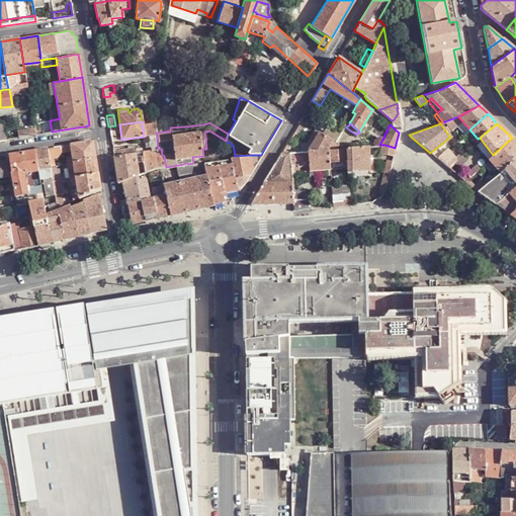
[(446,125),(443,127),(449,137),(453,134),(446,125)]
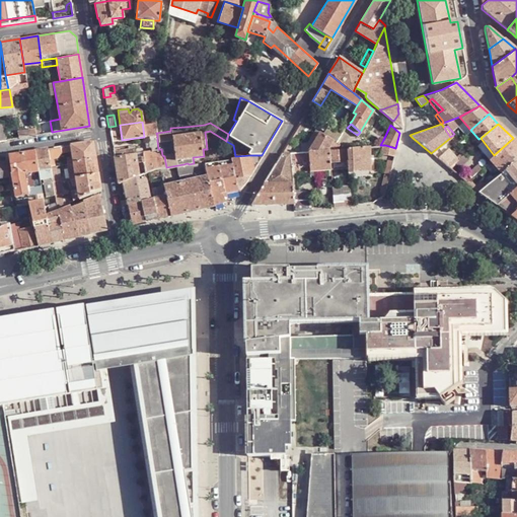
[(34,134),(34,129),(33,127),(16,130),(17,132),(17,137),(34,134)]
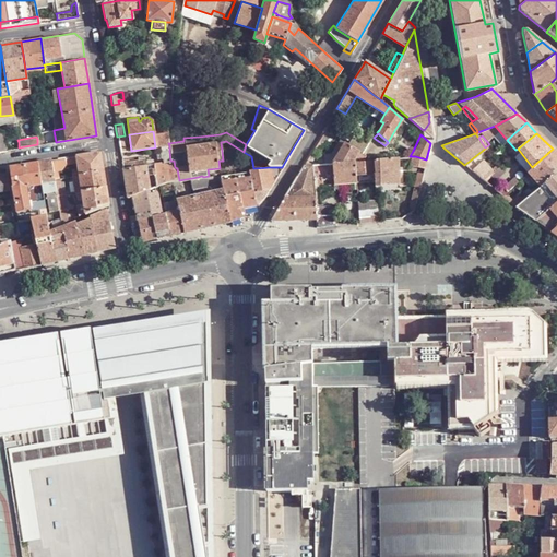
[(169,145),(168,143),(168,137),(154,139),(155,147),(169,145)]
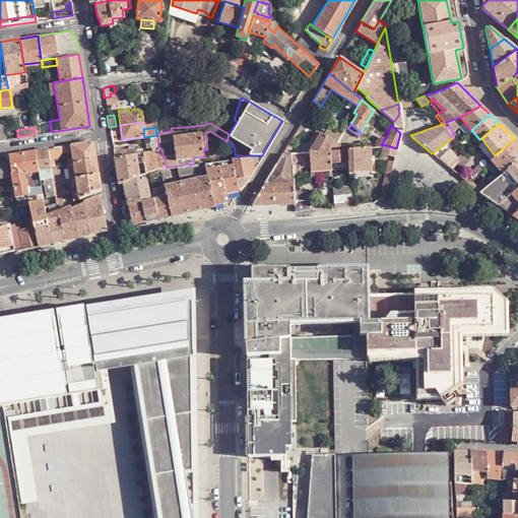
[(333,139),(319,131),(318,133),(308,151),(318,150),(327,149),(333,139)]
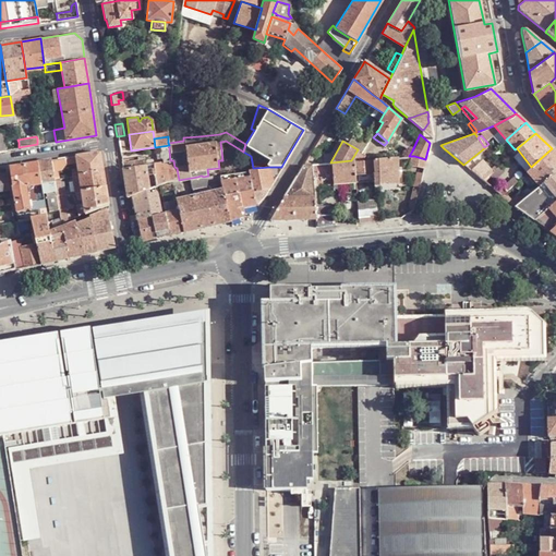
[(117,143),(119,153),(128,152),(128,147),(124,147),(123,142),(117,143)]
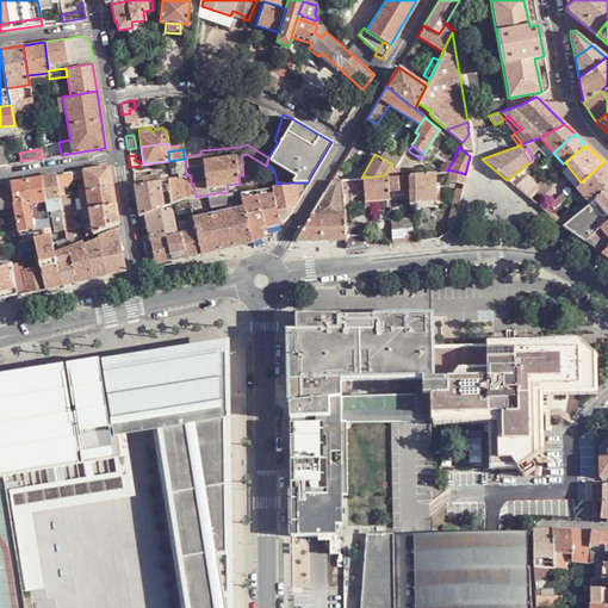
[(589,204),(607,188),(607,166),(603,162),(581,182),(575,187),(589,204)]
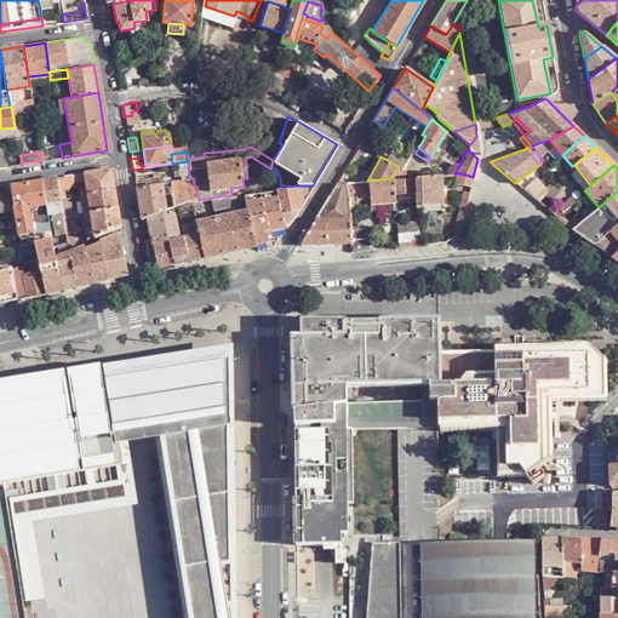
[(394,178),(400,170),(401,169),(398,166),(390,178),(392,178),(394,178)]
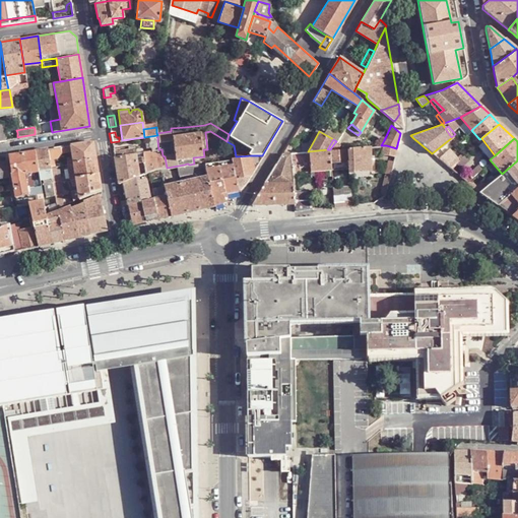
[(72,162),(94,157),(92,140),(69,144),(72,162)]
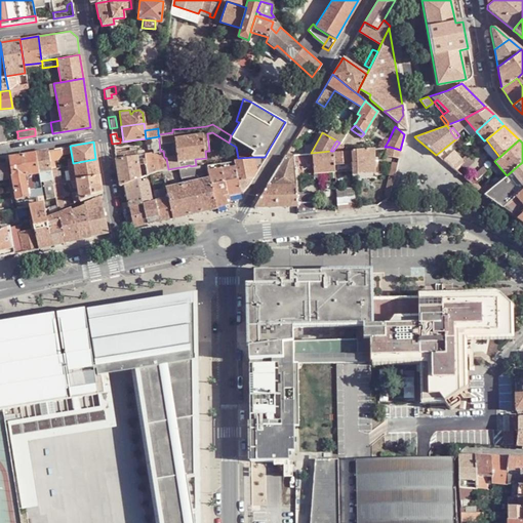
[(154,152),(160,151),(159,142),(152,143),(151,144),(152,148),(153,149),(154,152)]
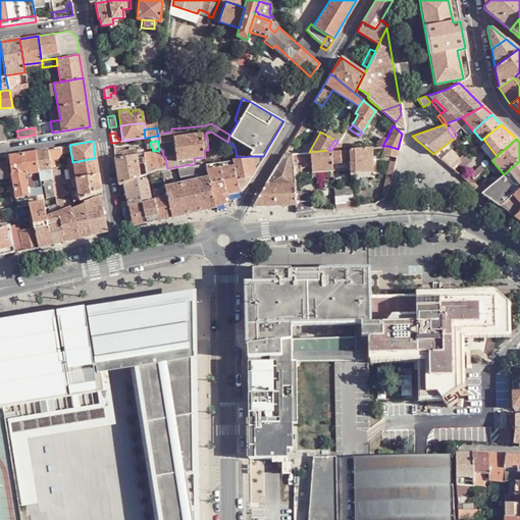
[(65,163),(72,162),(69,145),(66,146),(66,149),(63,150),(64,152),(65,163)]
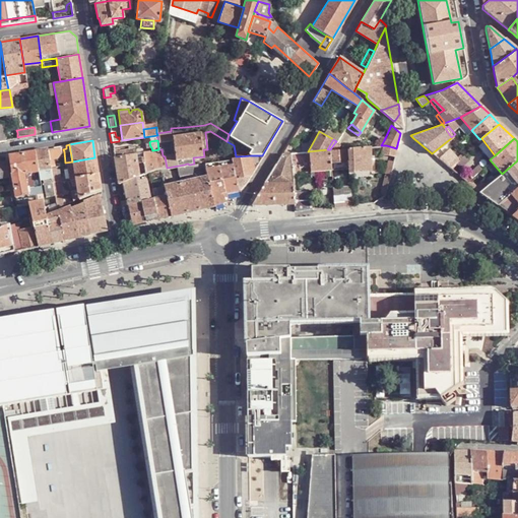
[(386,145),(381,145),(381,154),(386,154),(393,155),(394,155),(396,148),(386,145)]
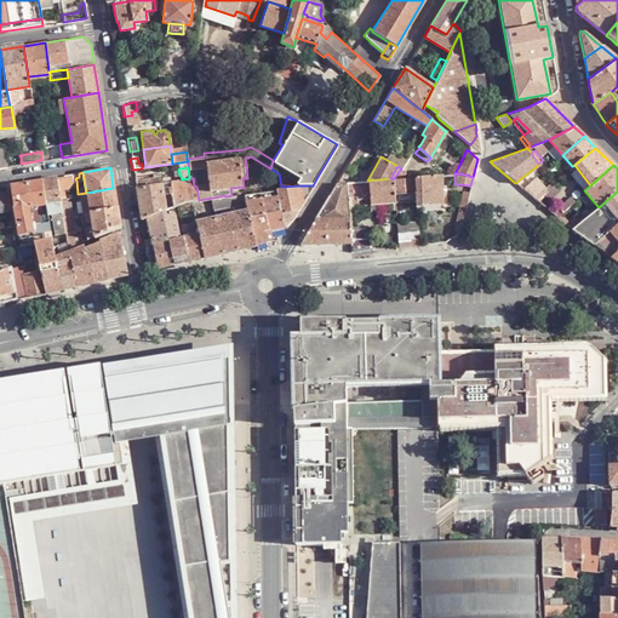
[(69,175),(56,177),(57,189),(62,188),(66,188),(70,183),(70,182),(69,175)]
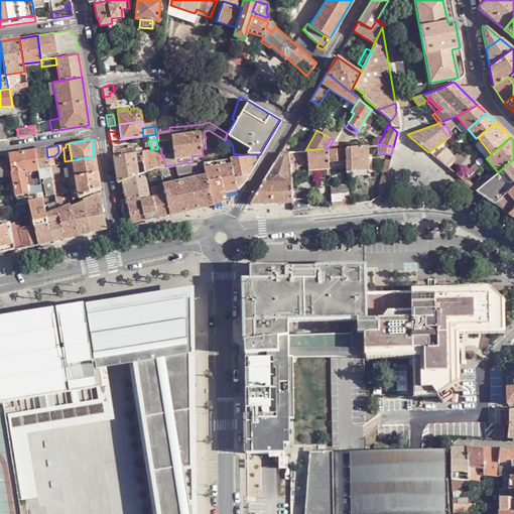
[(362,145),(344,147),(345,163),(345,166),(346,171),(367,170),(366,145),(362,145)]
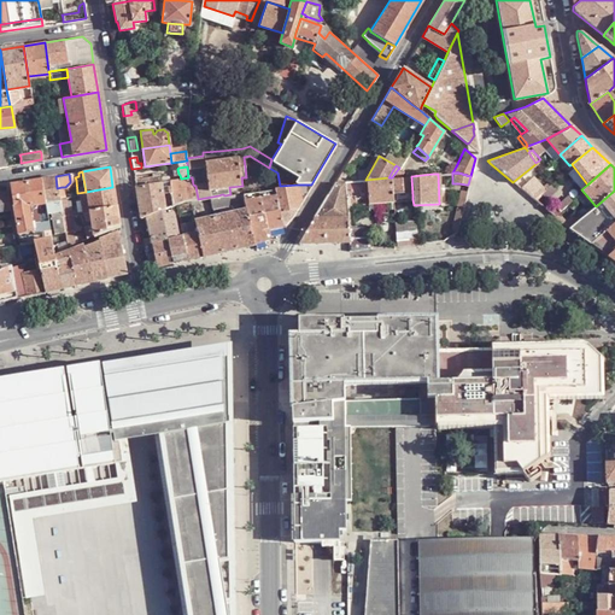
[(139,218),(145,216),(160,210),(164,209),(159,175),(133,179),(139,218)]
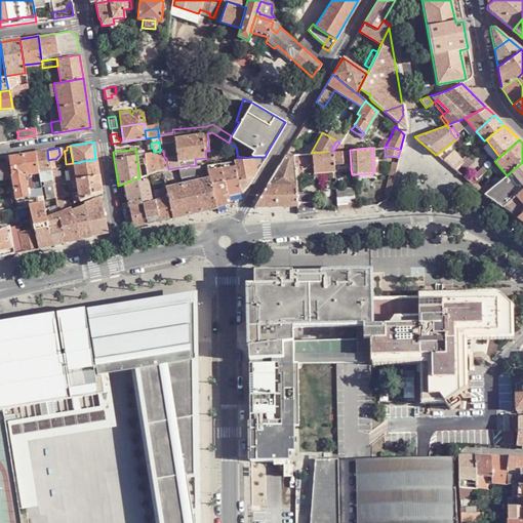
[(443,160),(454,170),(459,165),(465,160),(452,149),(443,160)]
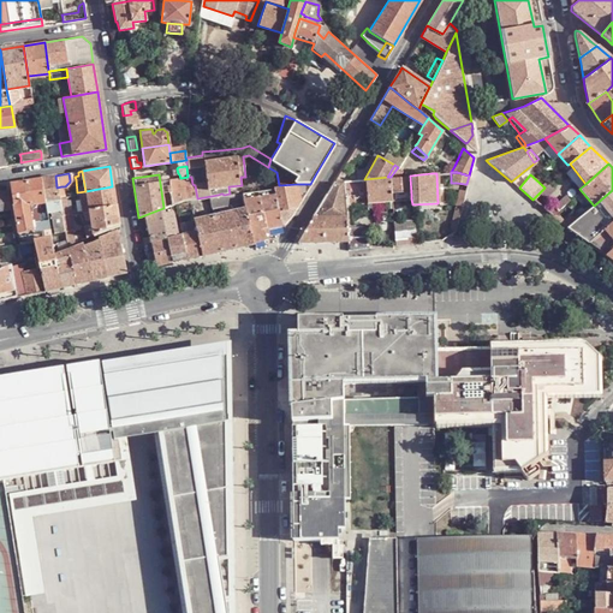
[(55,176),(40,178),(43,195),(45,201),(46,210),(51,210),(54,231),(65,230),(61,214),(59,196),(57,188),(55,176)]
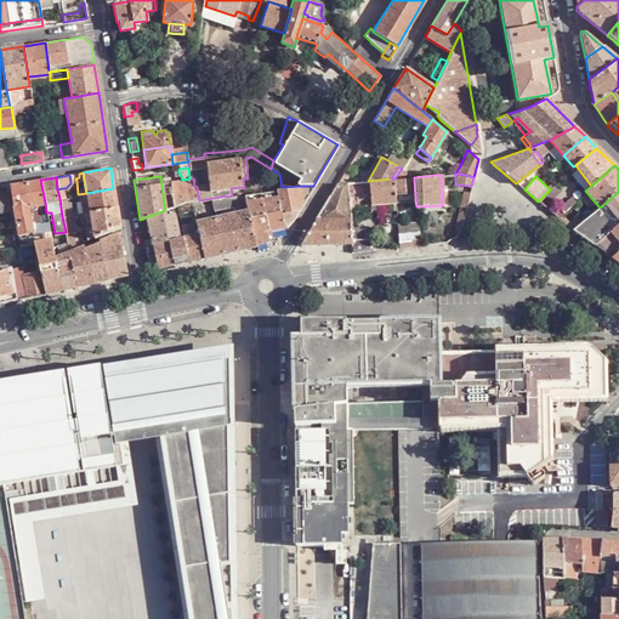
[(402,179),(395,179),(392,179),(395,202),(415,200),(415,197),(414,177),(402,179)]
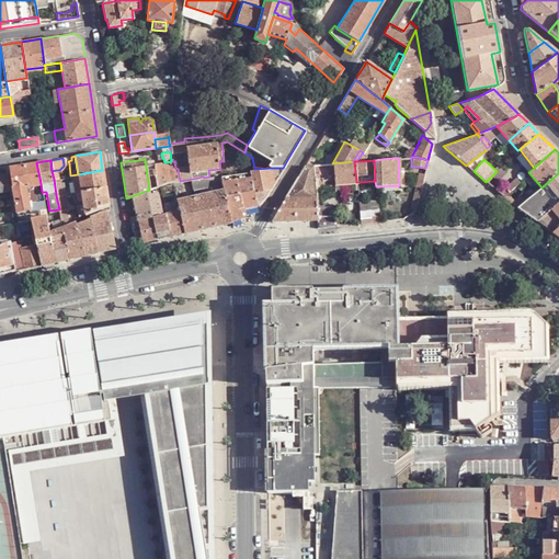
[(152,164),(156,186),(159,185),(163,184),(167,183),(171,182),(173,182),(179,181),(180,181),(178,169),(175,168),(174,161),(171,161),(164,162),(152,164)]
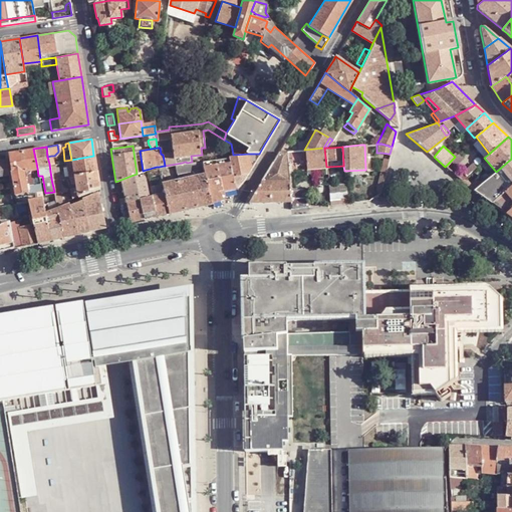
[(326,167),(324,148),(323,148),(314,149),(304,150),(306,169),(326,167)]
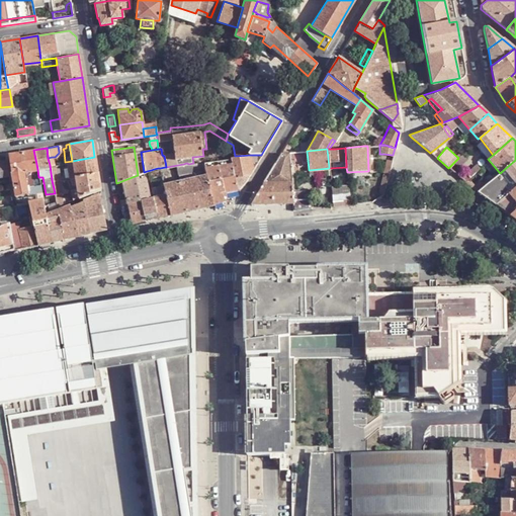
[(33,150),(8,154),(8,158),(10,171),(14,195),(27,193),(26,186),(24,172),(37,169),(36,164),(33,150)]
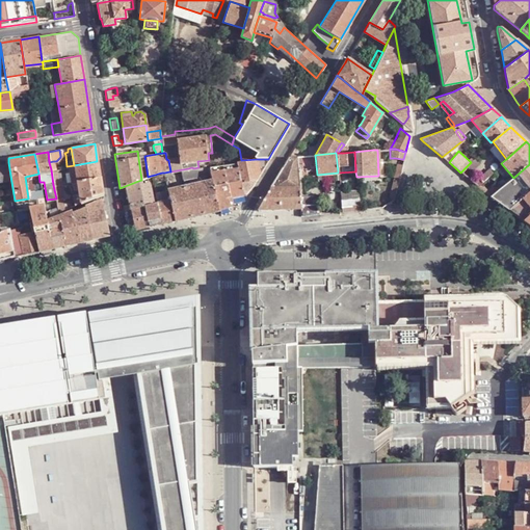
[(312,155),(296,156),(297,168),(298,177),(308,176),(316,175),(317,175),(315,155),(312,155)]
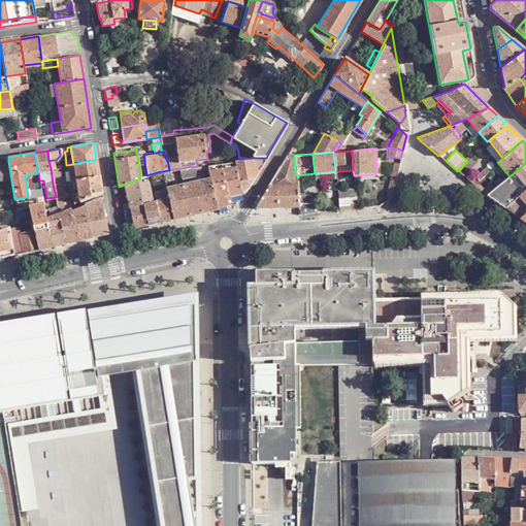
[(294,155),(286,155),(283,160),(280,166),(287,167),(295,167),(294,155)]
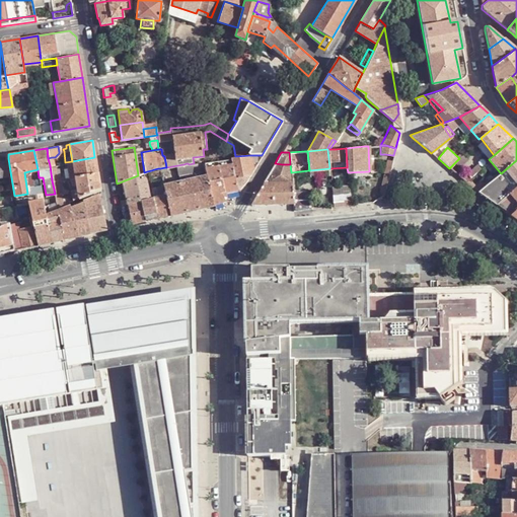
[(235,179),(248,176),(253,168),(250,155),(235,156),(229,157),(230,162),(235,179)]
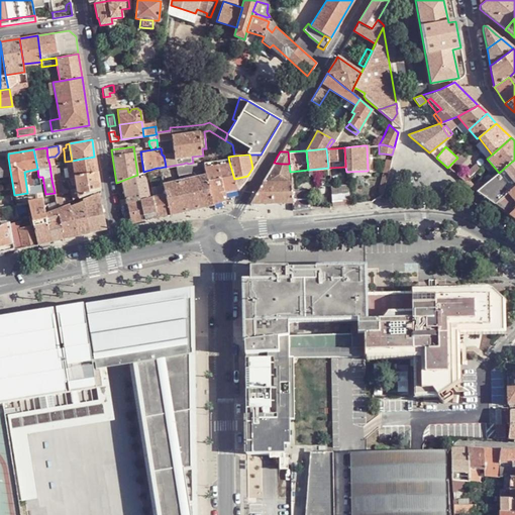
[(249,155),(252,168),(261,155),(258,155),(249,155)]
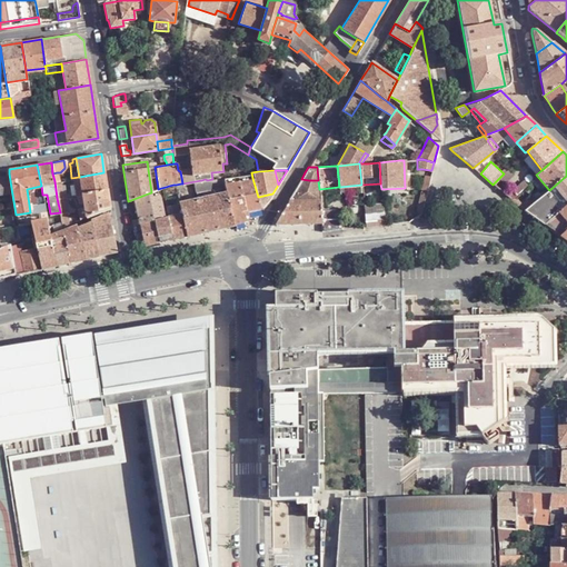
[(81,195),(107,190),(103,172),(79,177),(81,195)]
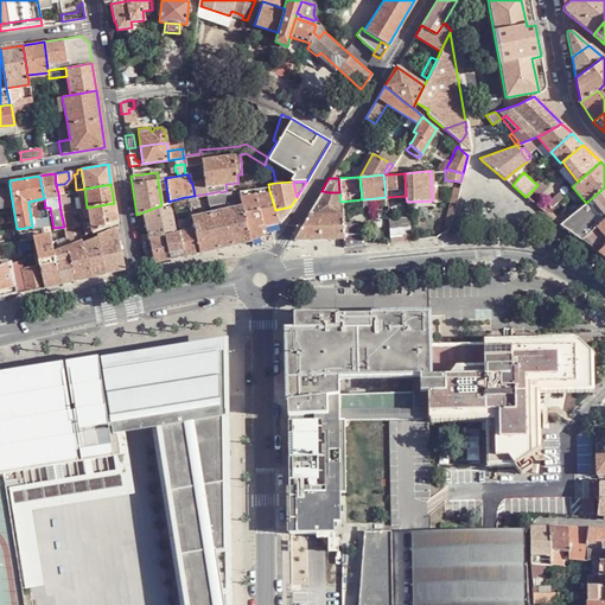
[(10,203),(6,185),(0,186),(0,205),(10,203)]
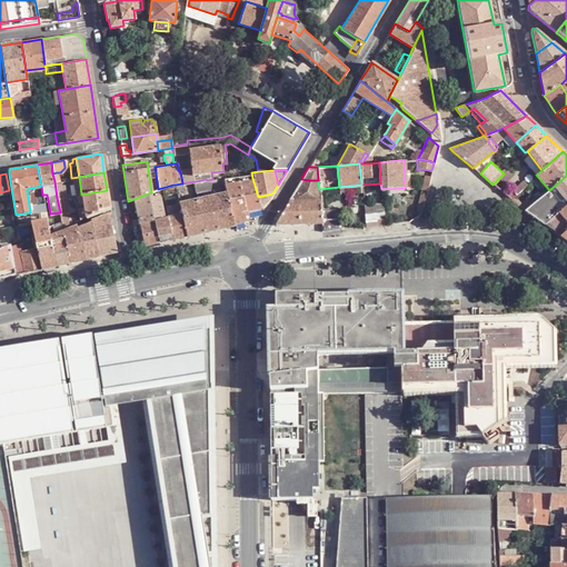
[(421,211),(430,176),(425,175),(416,210),(421,211)]
